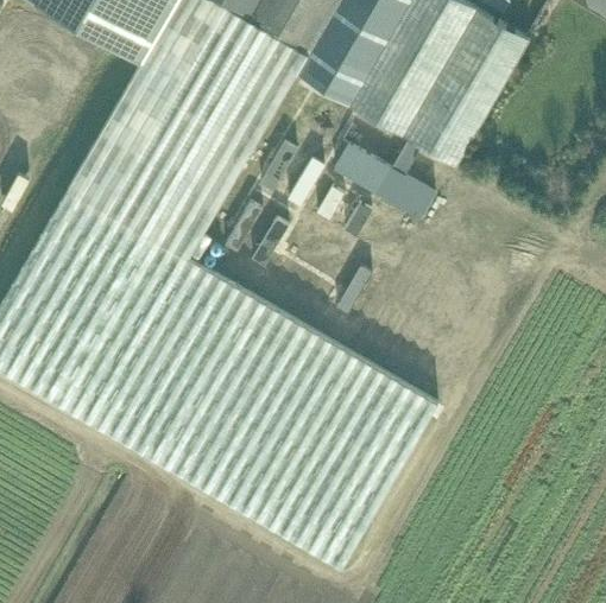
[(67,191),(0,305),(0,370),(340,570),(437,405),(187,261),(241,167),(295,76),(309,51),(221,0),(178,0),(140,65),(67,191)]
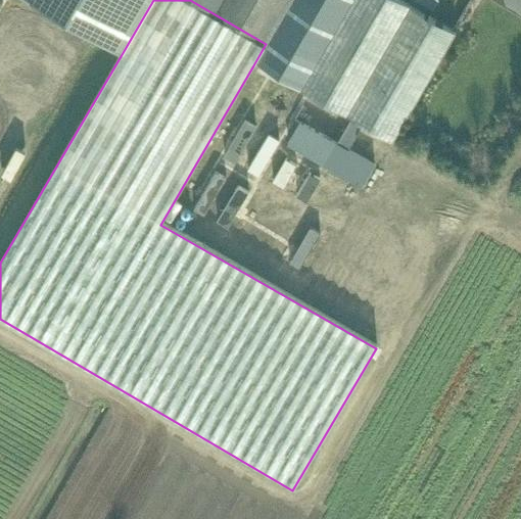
[(25,0),(121,56),(153,0),(190,0),(266,44),(253,65),(391,145),(455,36),(392,0),(25,0)]
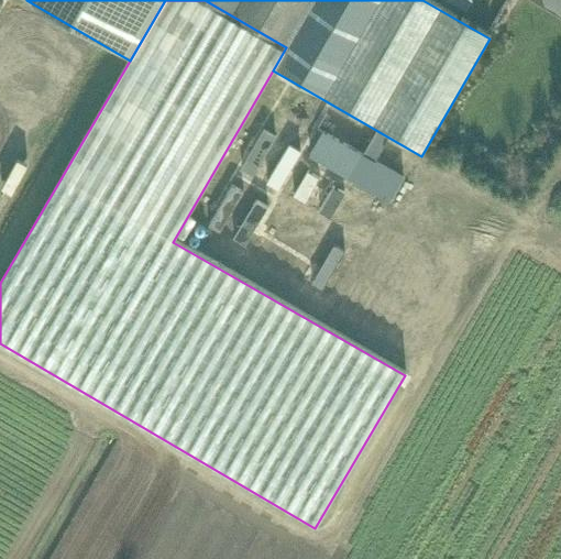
[(471,2),(466,0),(444,0),(465,12),(471,2)]
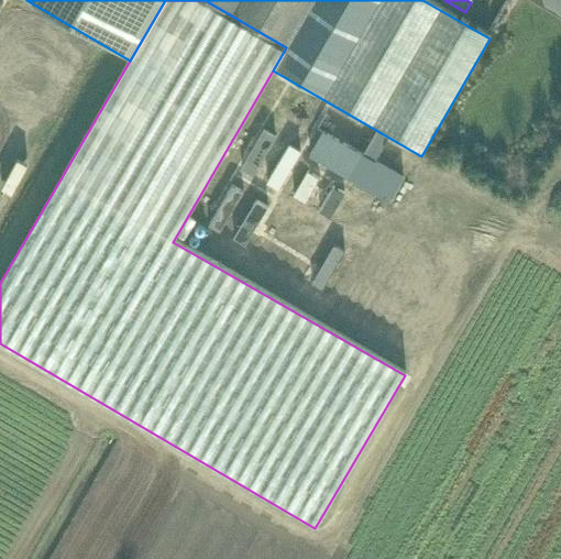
[(486,0),(482,8),(498,18),(508,0),(486,0)]
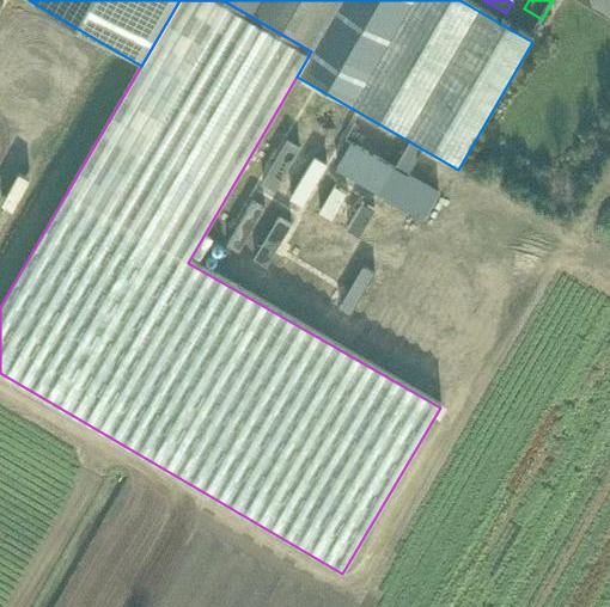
[(351,146),(335,172),(422,222),(437,196),(351,146)]
